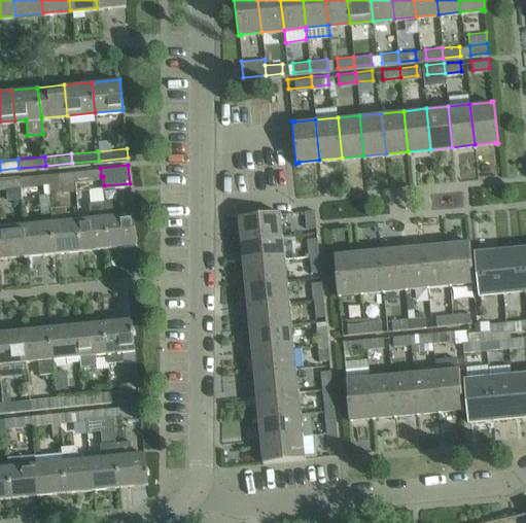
[(100,168),(72,170),(74,187),(76,187),(75,178),(101,176),(100,168)]
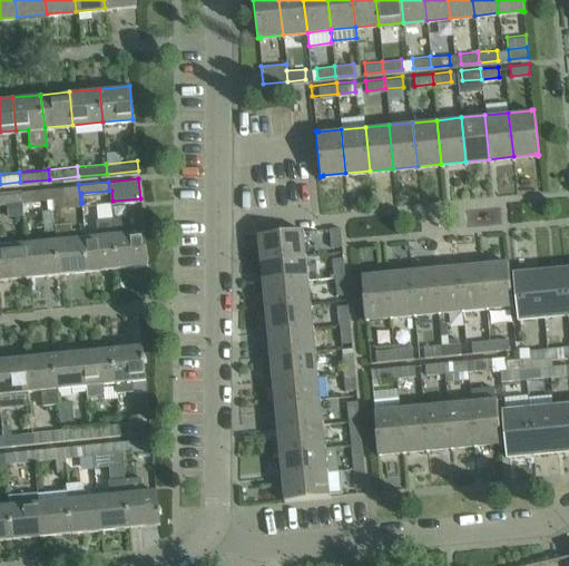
[(78,184),(49,187),(50,196),(54,196),(54,205),(80,203),(78,184)]
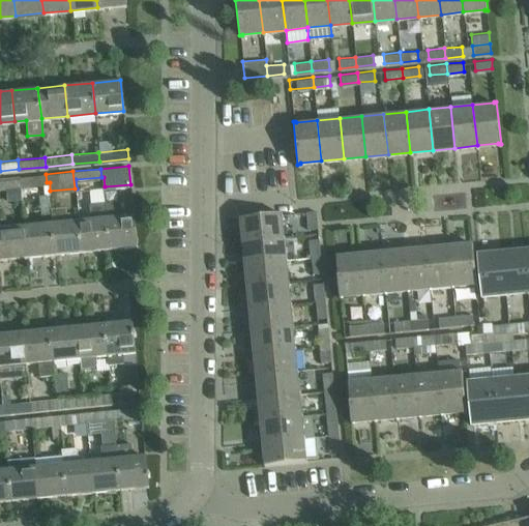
[(47,182),(46,174),(20,176),(21,185),(47,182)]
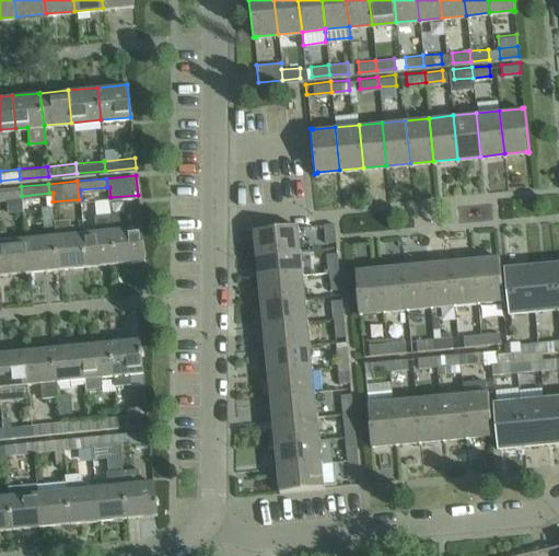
[(21,186),(0,188),(0,197),(22,196),(21,186)]
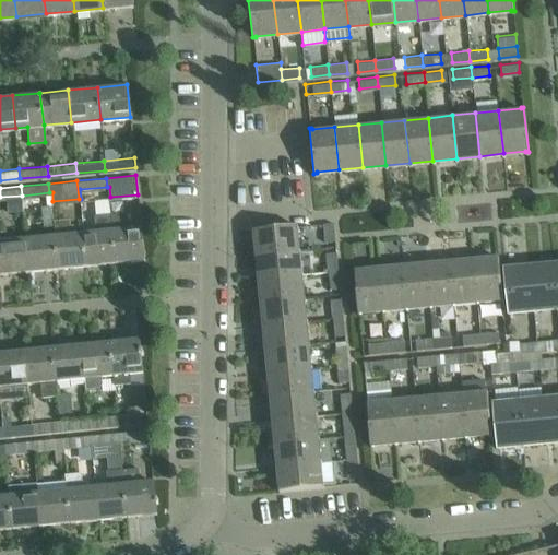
[(21,196),(6,197),(7,211),(22,210),(21,196)]
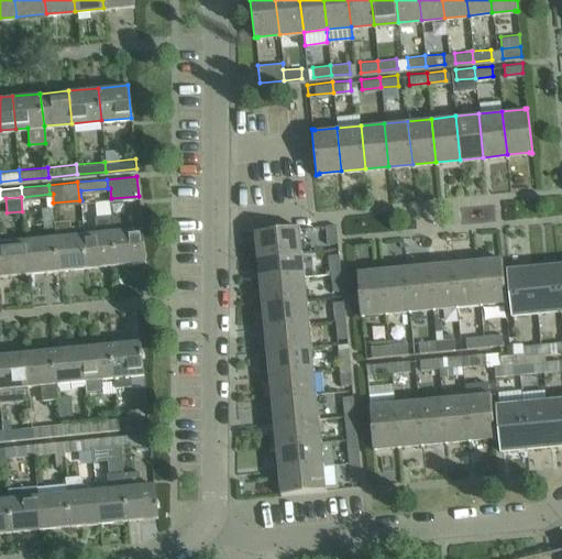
[(127,212),(110,214),(114,263),(145,260),(142,227),(129,229),(127,212)]
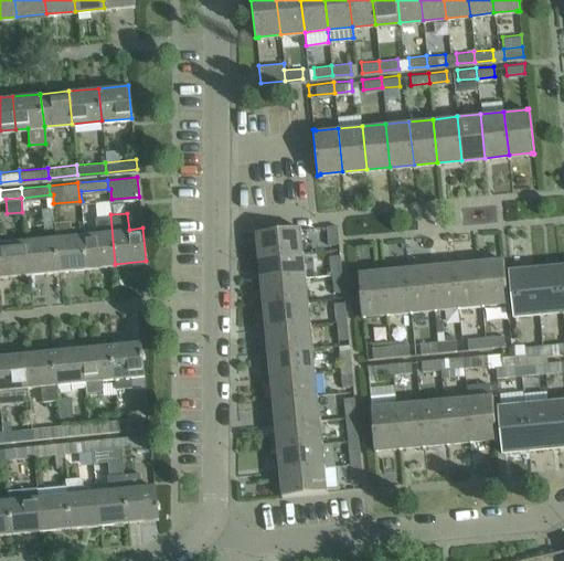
[(97,215),(99,233),(83,235),(86,266),(115,264),(110,214),(97,215)]
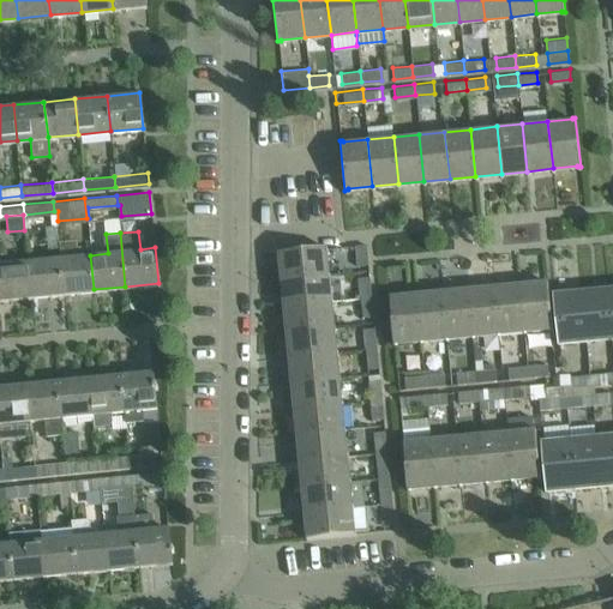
[(90,255),(78,257),(76,239),(56,241),(59,258),(61,293),(94,289),(90,255)]
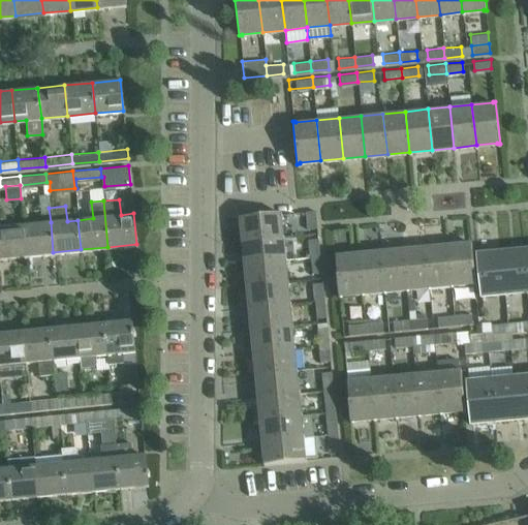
[(305,210),(307,226),(316,225),(315,209),(305,210)]
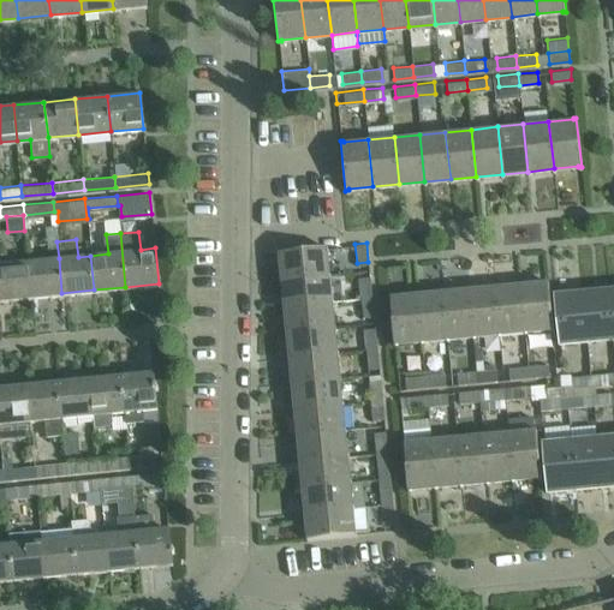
[(281,277),(328,273),(326,249),(327,249),(327,245),(276,250),(278,253),(279,253),(281,277)]
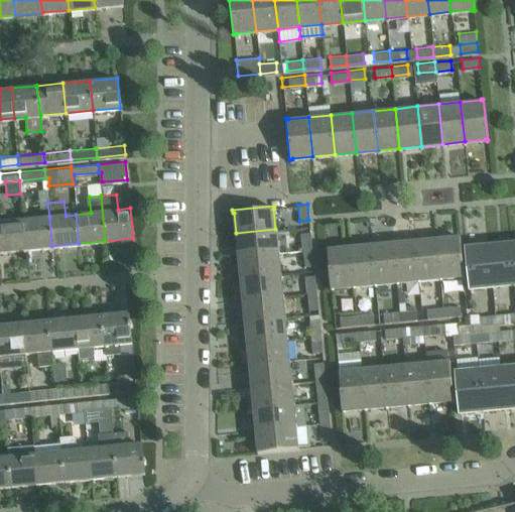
[(49,217),(23,219),(26,248),(51,246),(49,217)]
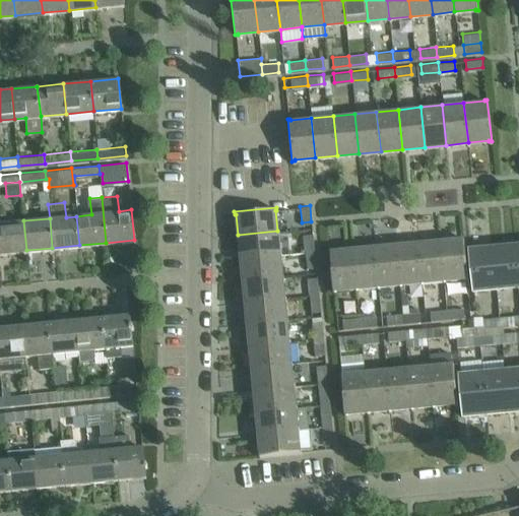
[(23,220),(0,222),(0,253),(26,250),(23,220)]
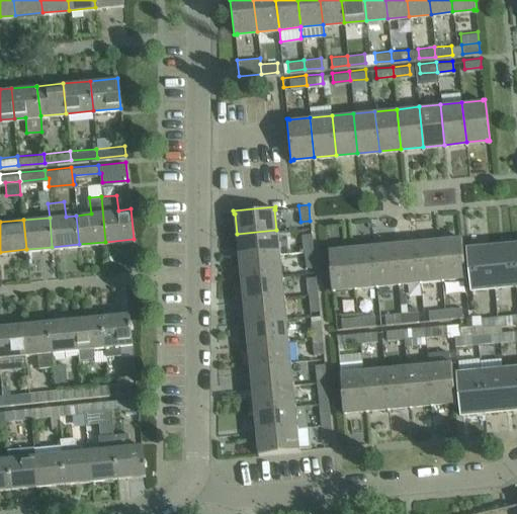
[(276,230),(237,234),(239,256),(278,252),(276,230)]
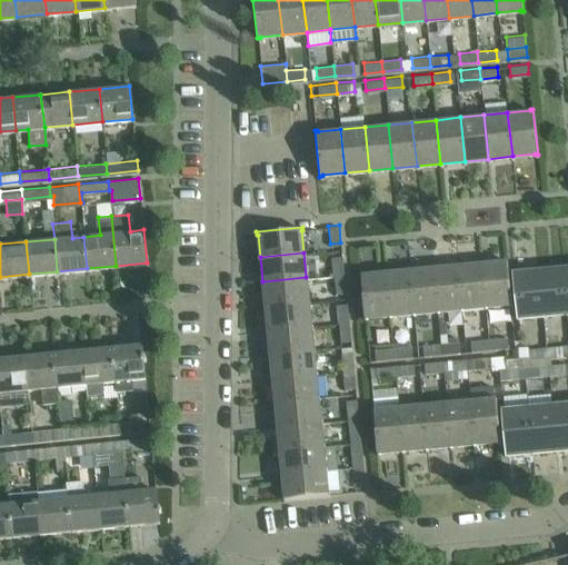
[(334,274),(344,273),(341,255),(331,256),(334,274)]
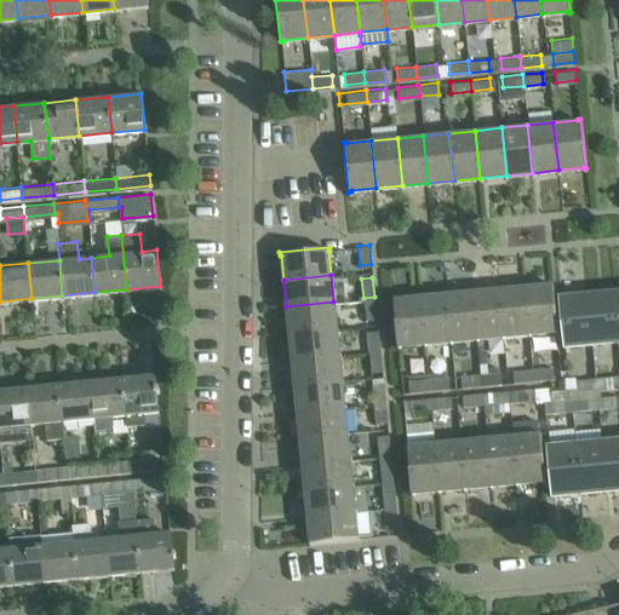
[(549,283),(523,286),(528,333),(554,331),(554,332),(556,332),(551,282),(549,282),(549,283)]
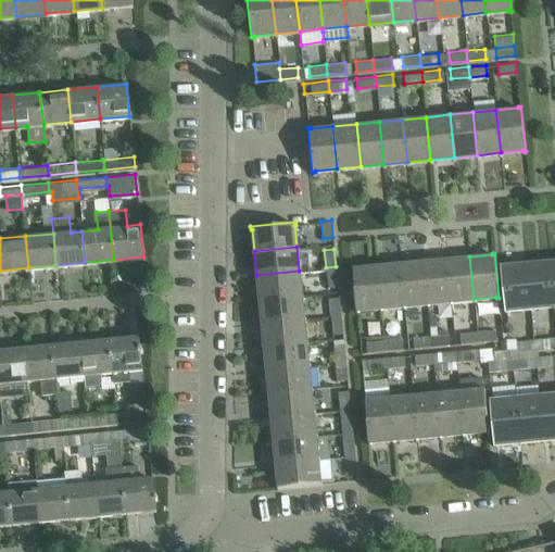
[(474,299),(469,256),(445,259),(450,301),(474,299)]
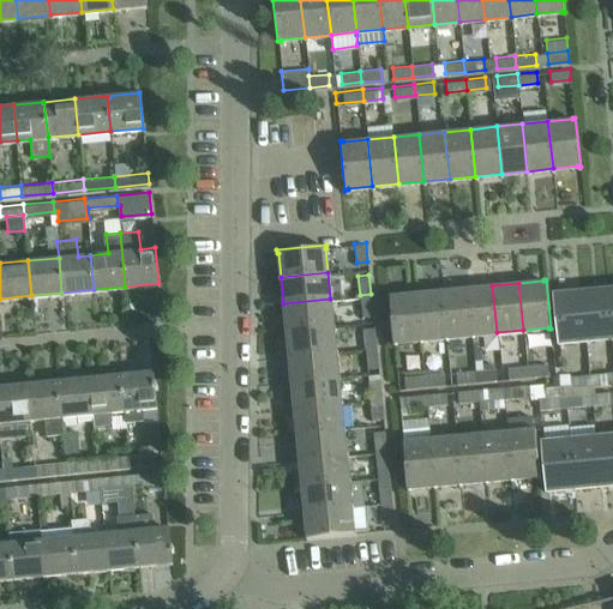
[(497,332),(492,285),(468,288),(472,335),(497,332)]
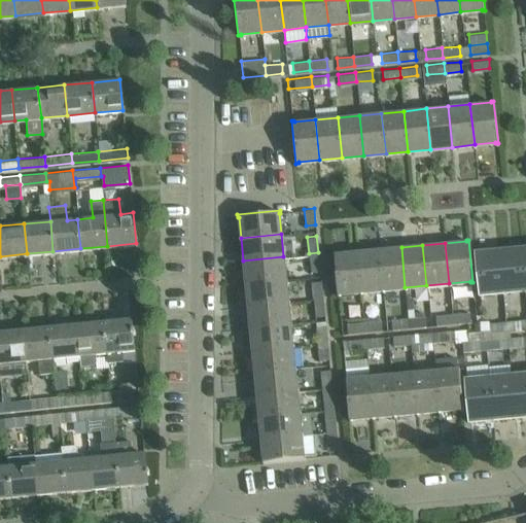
[(405,287),(401,247),(379,249),(382,289),(405,287)]
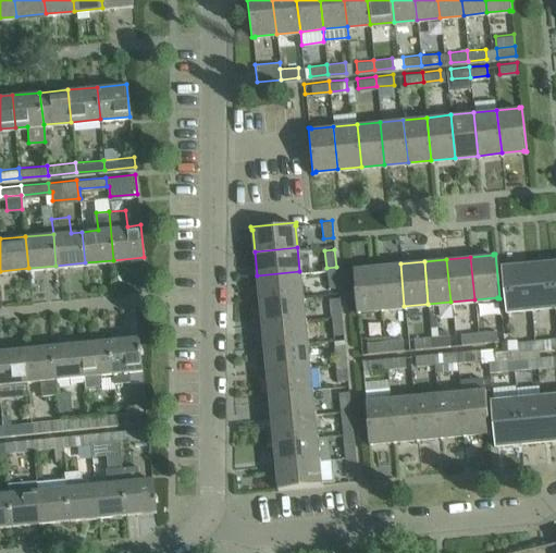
[(548,262),(524,265),(529,308),(553,306),(548,262)]
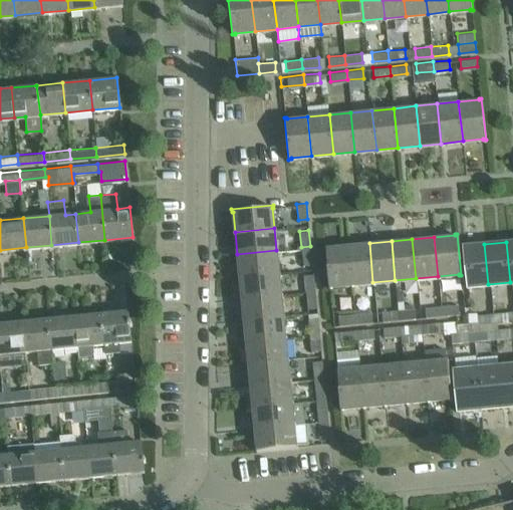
[(372,282),(369,243),(347,245),(351,284),(372,282)]
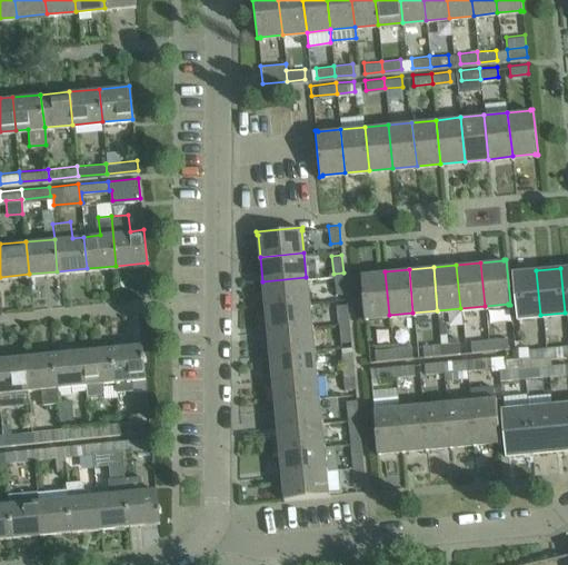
[(540,315),(536,270),(516,273),(516,271),(512,271),(517,317),(520,317),(520,316),(540,315)]
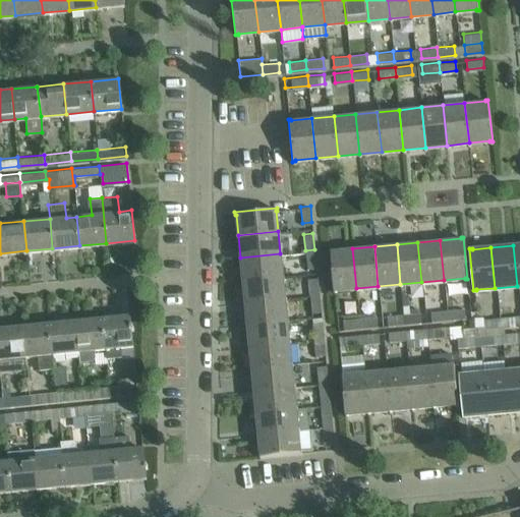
[(356,288),(352,248),(332,250),(332,249),(329,249),(334,291),(337,291),(336,290),(356,288)]
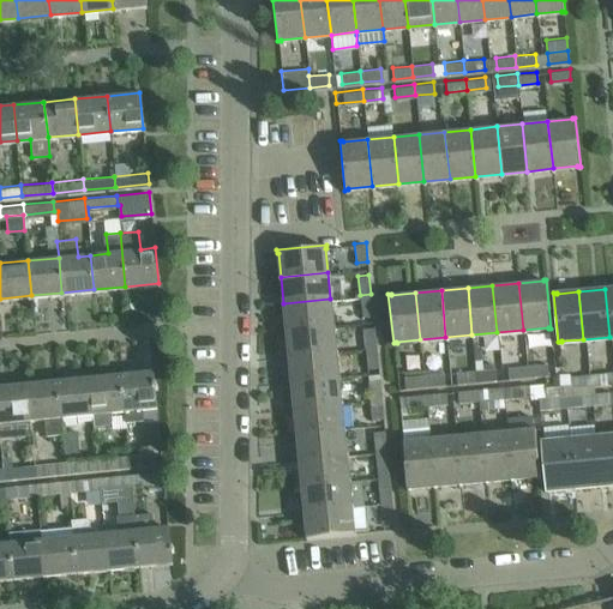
[(373,314),(371,294),(360,295),(361,315),(373,314)]
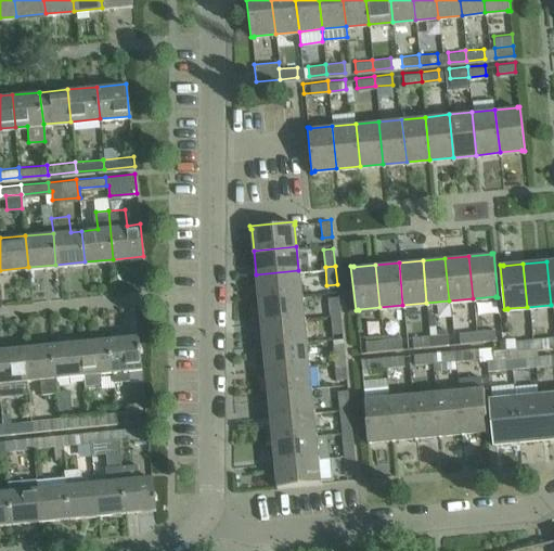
[(300,293),(298,270),(256,274),(258,297),(300,293)]
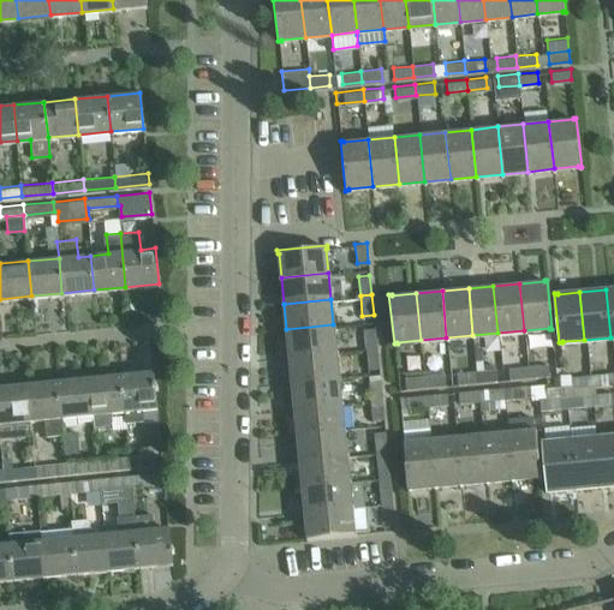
[(335,351),(333,324),(286,329),(288,356),(335,351)]
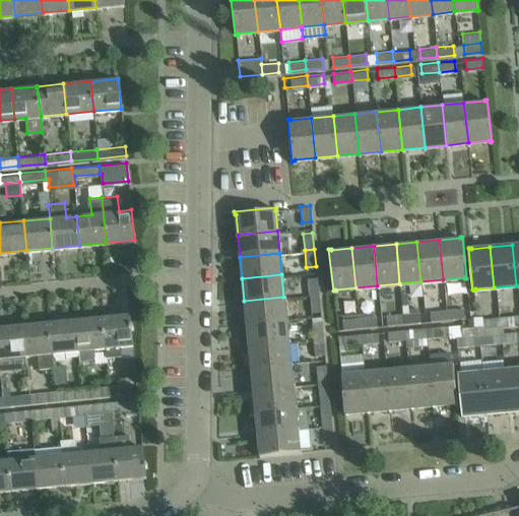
[(309,294),(318,293),(317,276),(307,277),(309,294)]
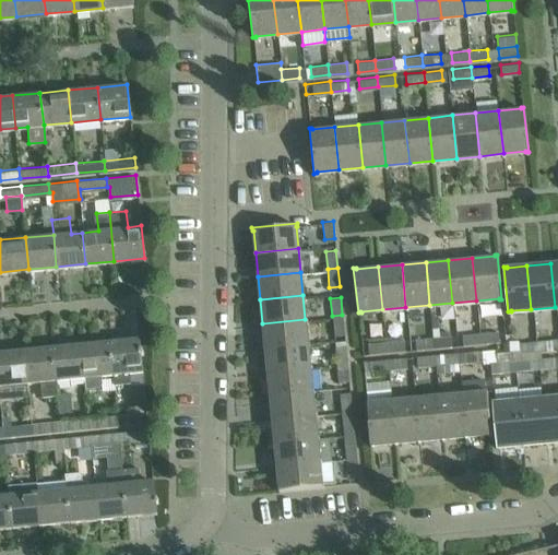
[(342,315),(332,316),(334,334),(344,333),(342,315)]
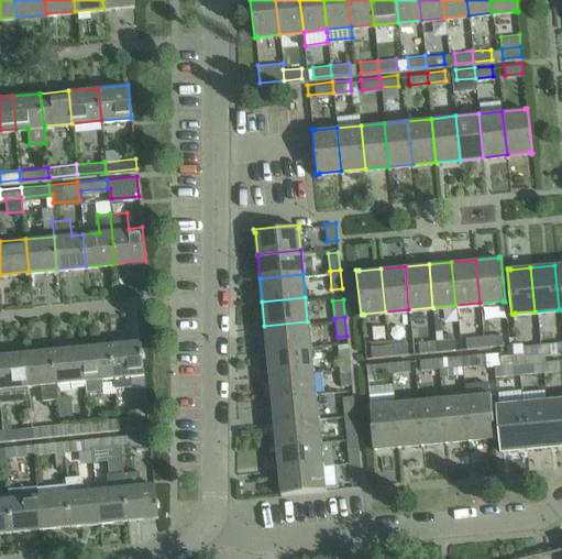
[(307,321),(264,326),(266,349),(310,344),(307,321)]
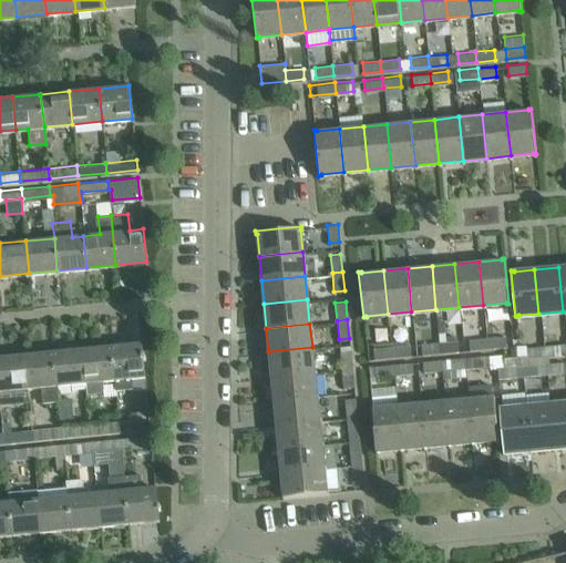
[(504,336),(486,337),(487,347),(505,346),(504,336)]
